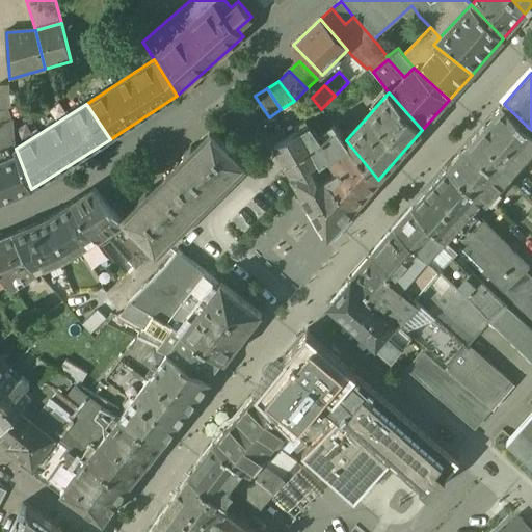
[(531,148),(531,130),(504,104),(468,144),(506,178),(531,148)]
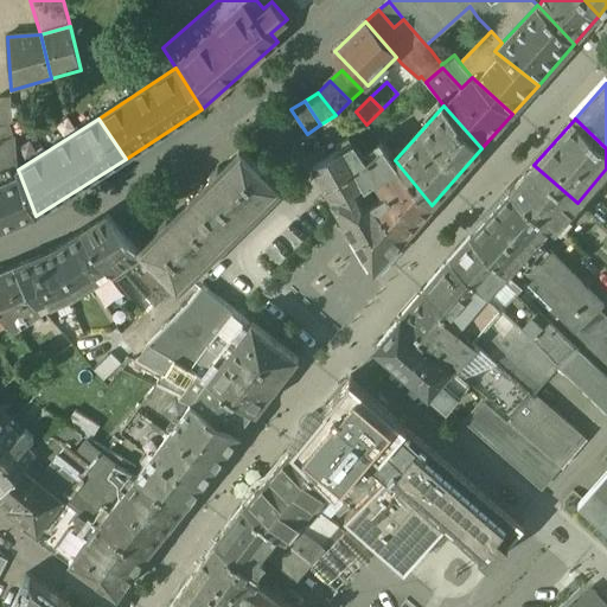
[(16,136),(0,141),(0,183),(20,176),(18,170),(16,136)]
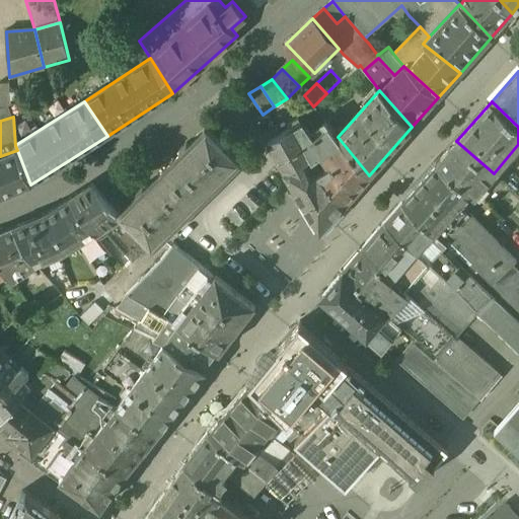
[(310,131),(303,120),(268,141),(277,160),(294,189),(319,171),(312,159),(304,144),(314,137),(310,131)]
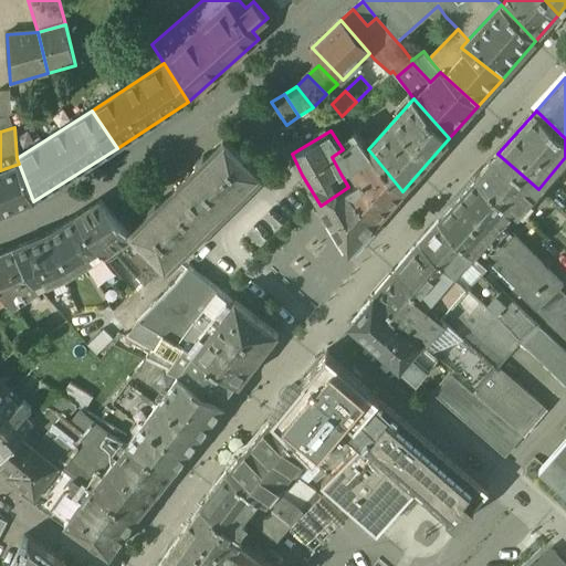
[(368,149),(354,132),(338,143),(343,149),(332,157),(341,174),(346,170),(349,175),(353,171),(357,178),(359,176),(360,179),(348,187),(377,220),(402,191),(378,161),(368,149)]
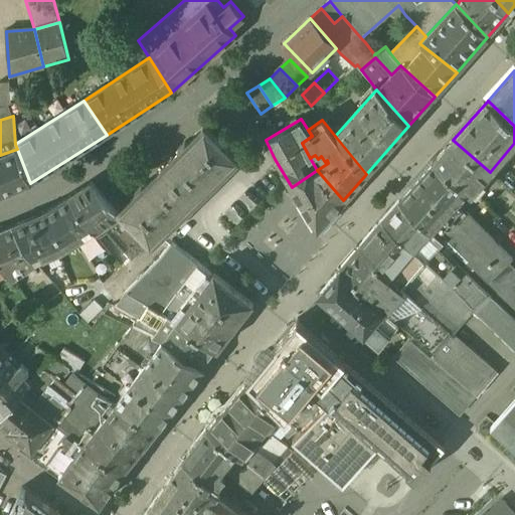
[(181,152),(145,187),(142,185),(135,192),(138,194),(120,212),(149,241),(150,242),(235,158),(237,160),(238,159),(203,124),(202,125),(205,128),(188,145),(185,142),(178,149),(181,152)]
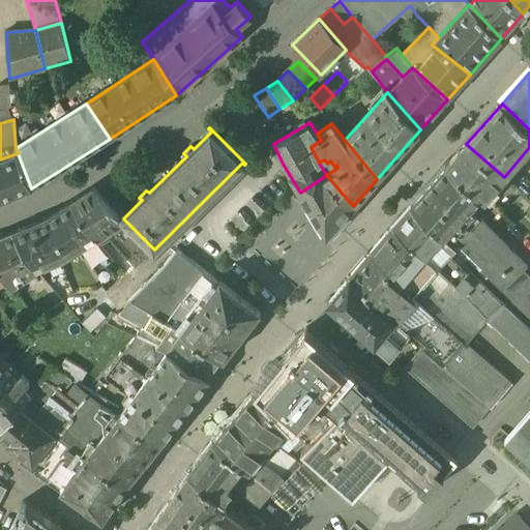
[(504,177),(466,144),(446,167),(479,196),(484,200),(504,177)]
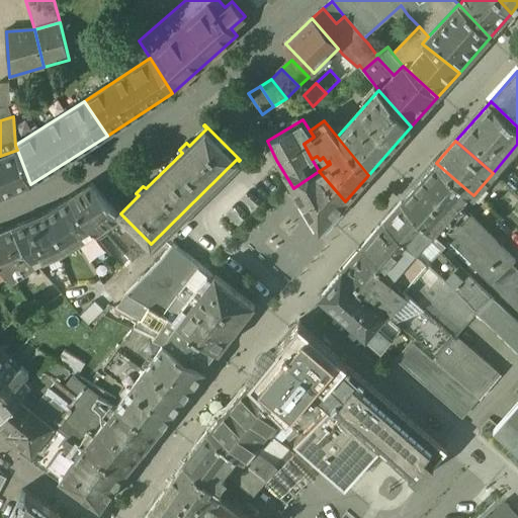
[(0,196),(30,184),(17,150),(0,156),(0,196)]
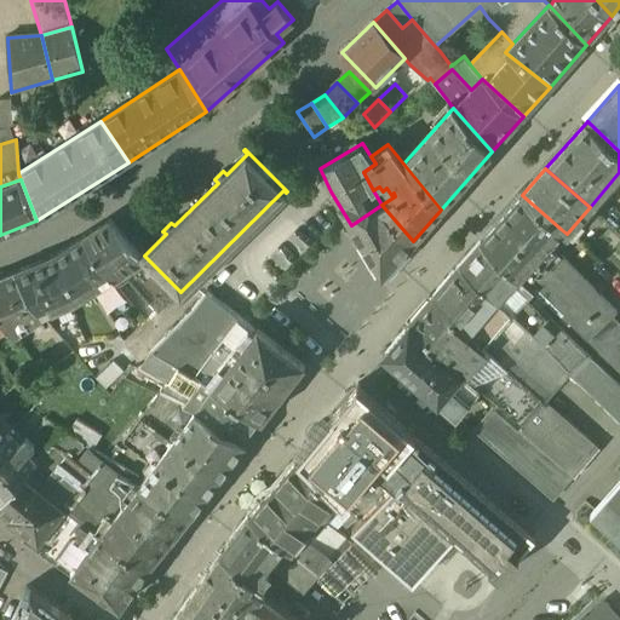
[(522,195),(482,240),(518,275),(530,287),(539,279),(550,268),(543,260),(556,247),(549,241),(561,229),(522,195)]
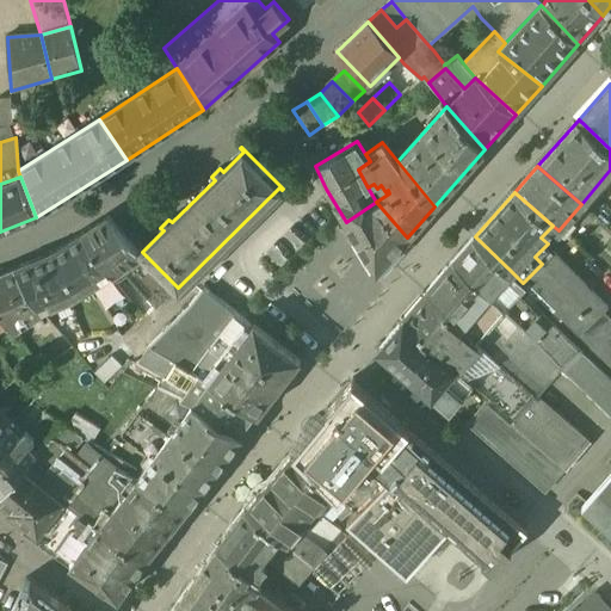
[(407,238),(376,202),(346,222),(377,271),(407,238)]
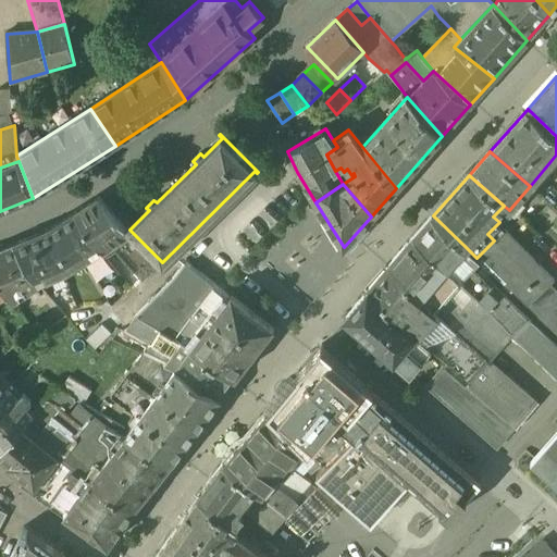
[(125,227),(98,197),(75,212),(101,248),(103,252),(121,242),(125,249),(138,239),(130,230),(126,226),(125,227)]
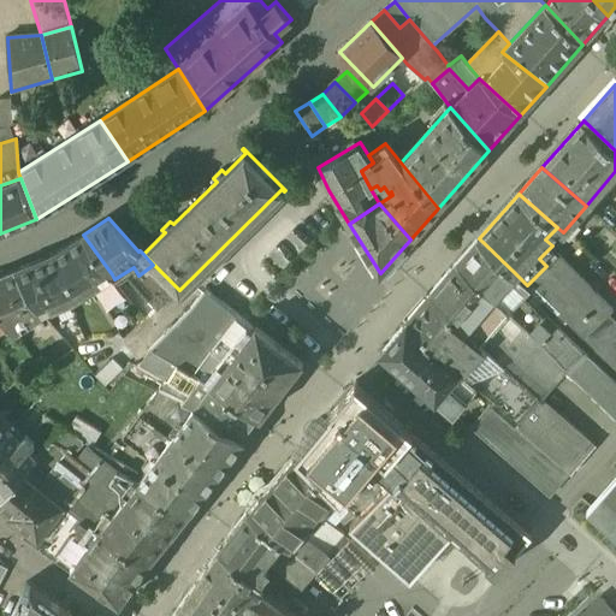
[(83,235),(57,253),(45,259),(45,258),(16,270),(42,313),(75,298),(112,274),(83,235)]
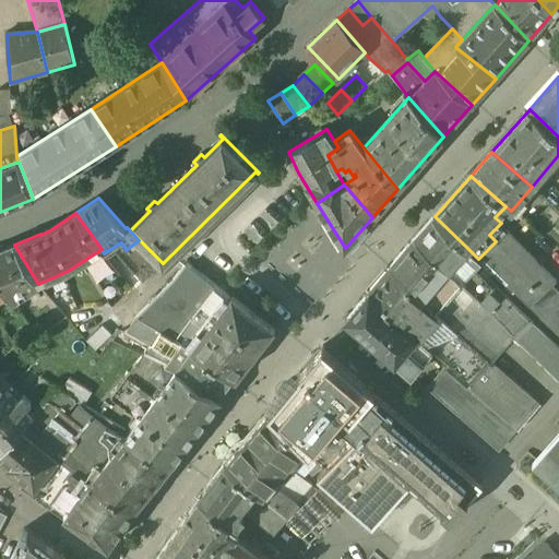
[(467,248),(435,216),(414,239),(449,270),(467,248)]
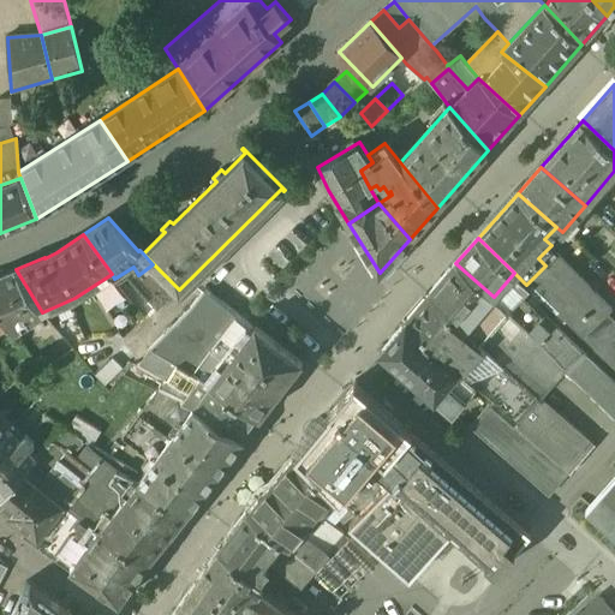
[(610,309),(556,255),(545,266),(535,276),(562,305),(557,310),(583,336),(605,314),(610,309)]
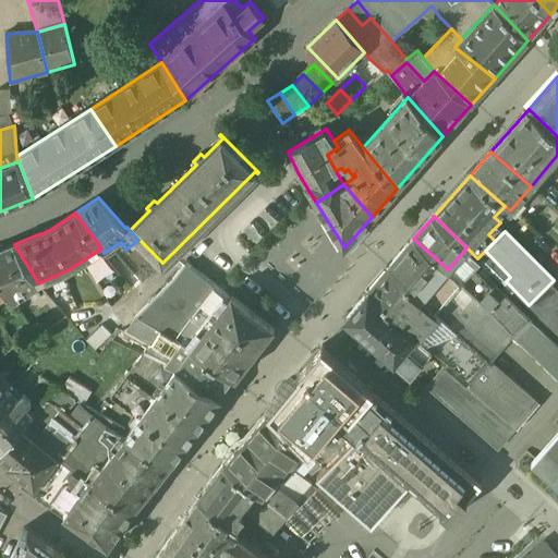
[(448,269),(413,239),(387,269),(434,311),(460,281),(448,269)]
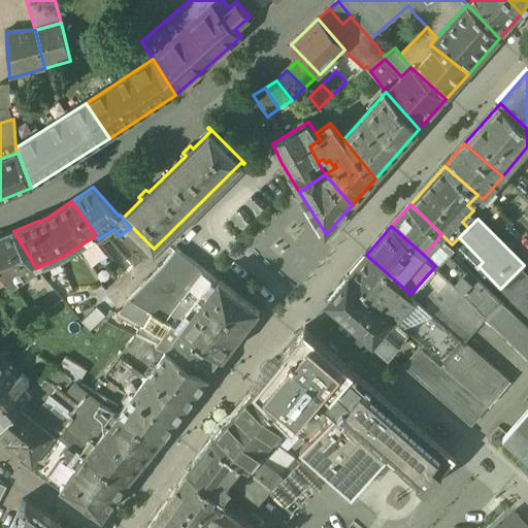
[(153,248),(131,227),(119,236),(118,237),(134,253),(130,257),(136,263),(140,259),(141,260),(153,248)]
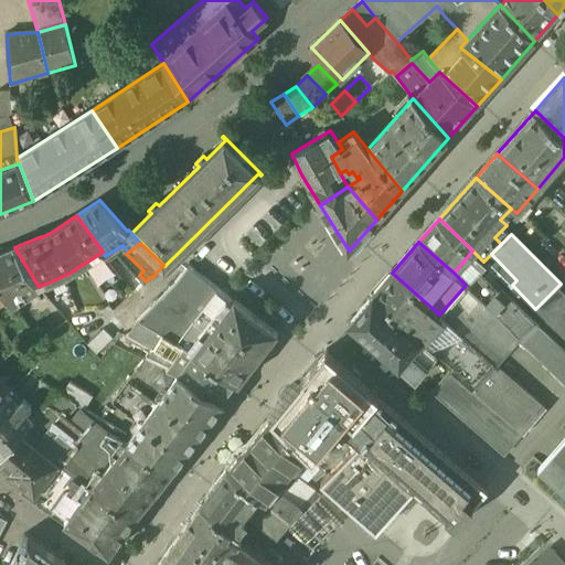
[(14,247),(0,253),(0,286),(7,297),(7,298),(13,307),(40,289),(39,287),(14,247)]
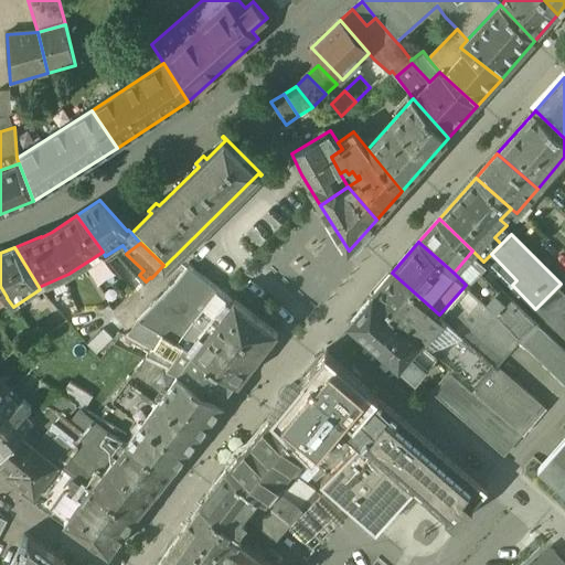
[(472,251),(454,273),(466,285),(480,269),(484,264),(483,262),(472,251)]
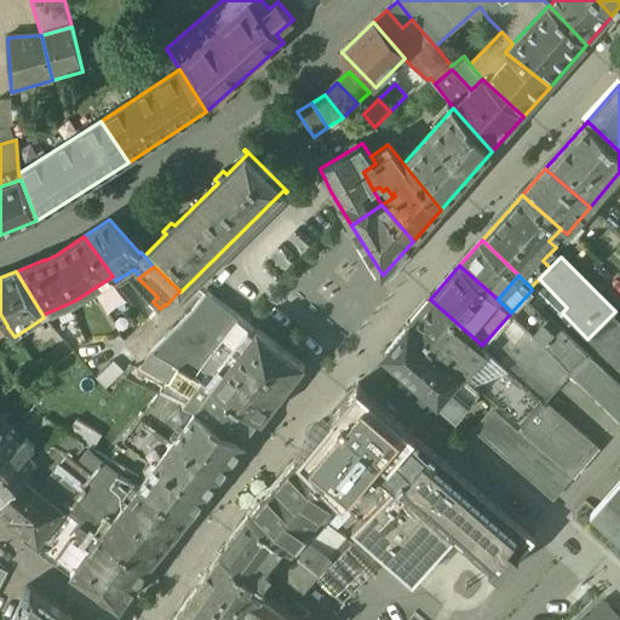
[(257,328),(208,290),(191,310),(224,337),(194,375),(213,388),(262,422),(306,362),(258,326),(257,328)]
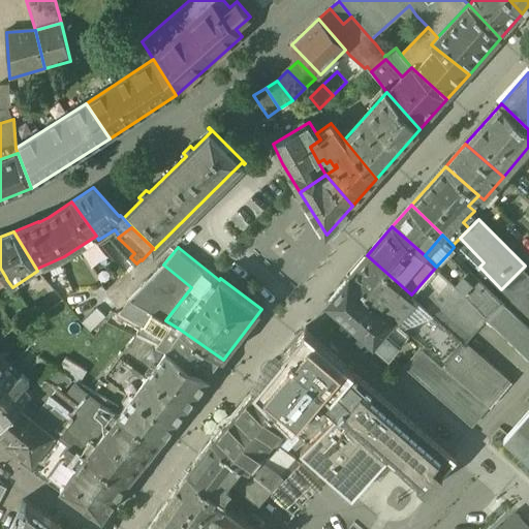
[(449,252),(436,267),(459,288),(471,274),(449,252)]
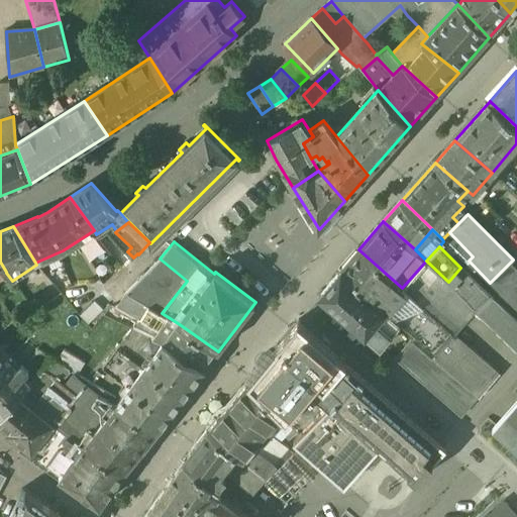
[(402,288),(358,249),(340,271),(367,293),(387,310),(386,311),(387,312),(405,291),(402,288)]
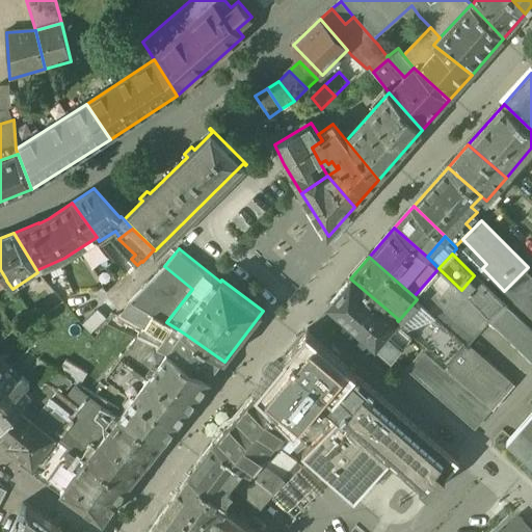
[(192,289),(164,266),(129,301),(166,322),(192,289)]
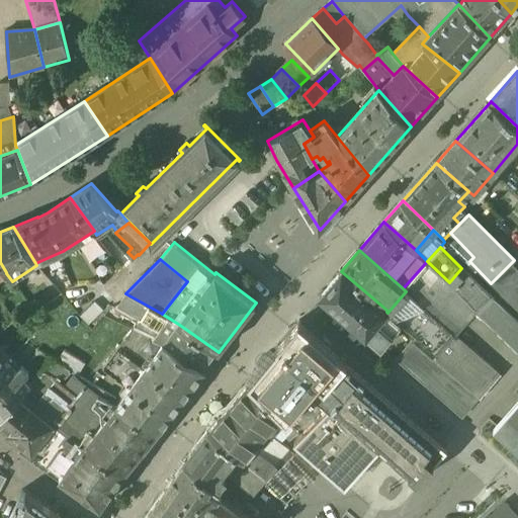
[(472,308),(449,283),(449,282),(427,261),(403,288),(451,332),(456,335),(477,312),(472,308)]
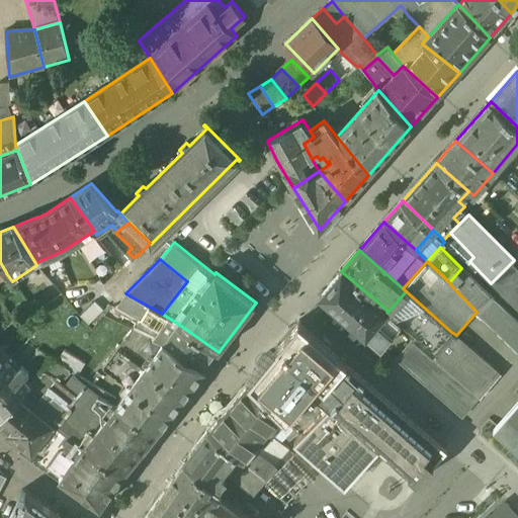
[(517,271),(510,264),(491,283),(517,312),(517,271)]
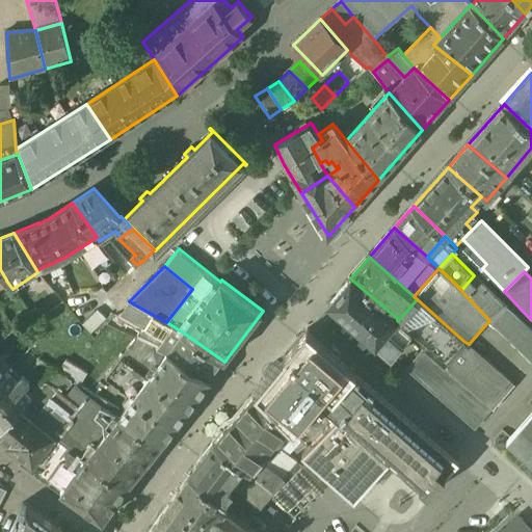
[(531,338),(531,330),(474,275),(461,290),(461,291),(485,316),(489,320),(521,350),(531,338)]
